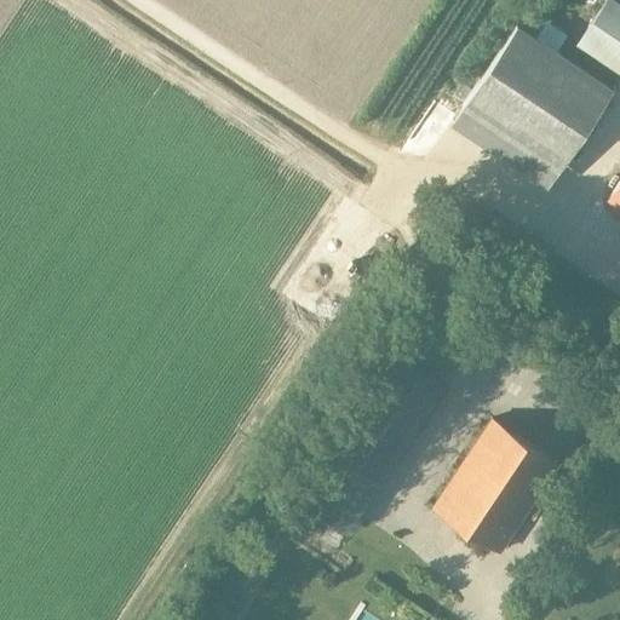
[(619,73),(619,3),(616,0),(604,0),(575,44),(619,73)]
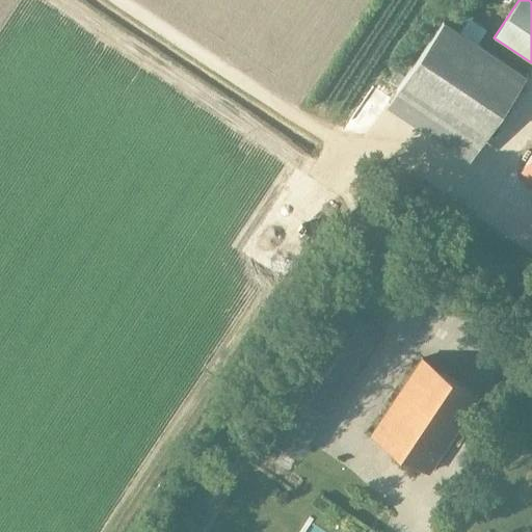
[(469,161),(478,148),(525,77),(475,44),(484,30),(467,19),(458,32),(442,21),(386,105),(469,161)]
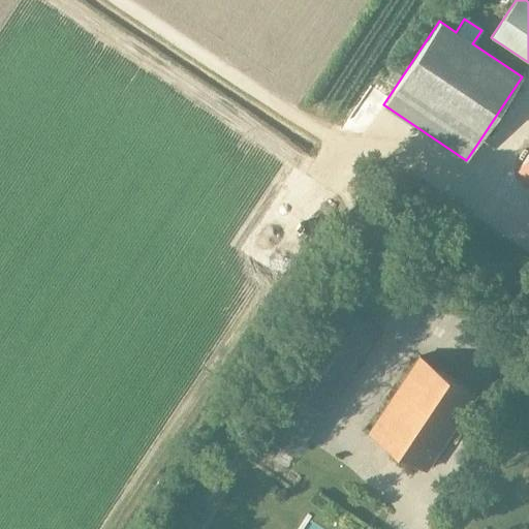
[(528,184),(528,152),(514,175),(528,184)]
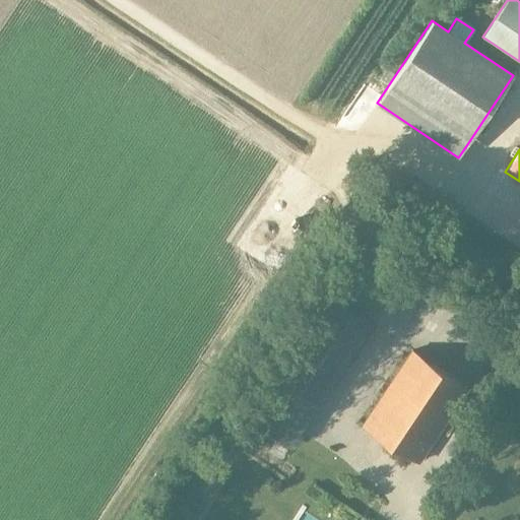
[(469,281),(473,276),(464,270),(461,275),(469,281)]
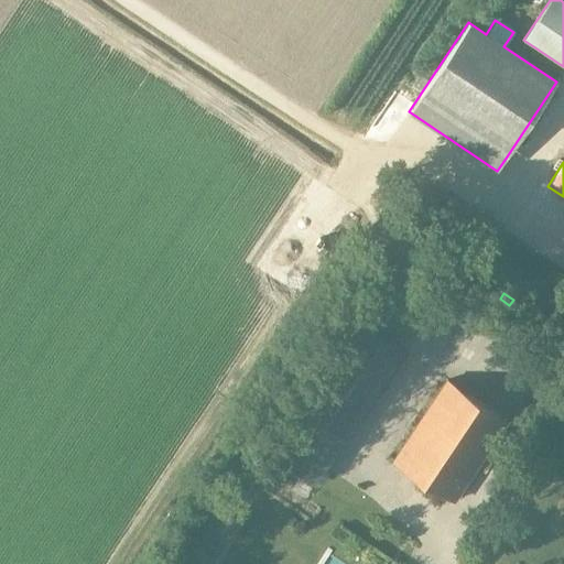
[(454,329),(467,327),(463,311),(451,313),(454,329)]
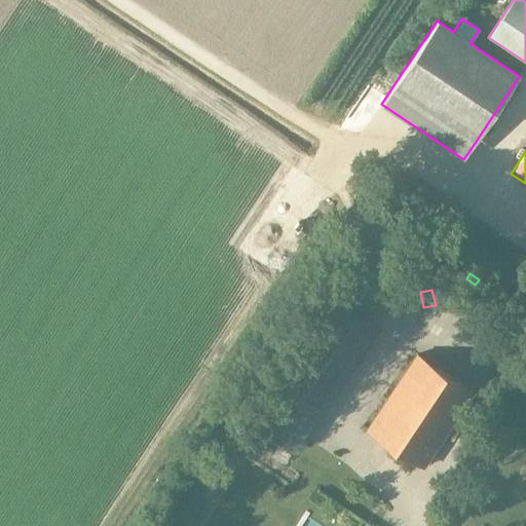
[(422,468),(473,392),(416,355),(366,430),(422,468)]
